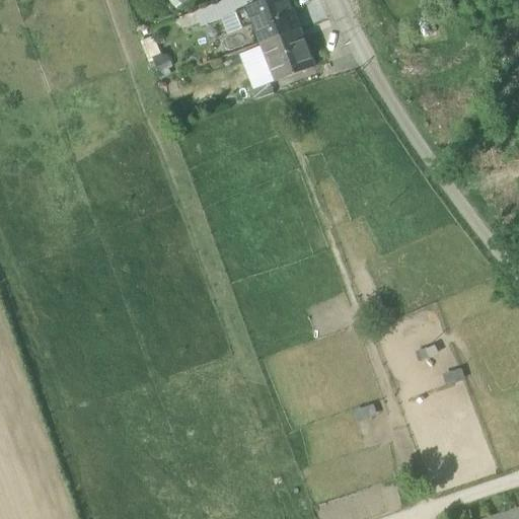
[(236,14),(242,29),(253,25),(246,6),(253,4),(251,0),(226,0),(196,12),(197,12),(201,23),(202,27),(221,19),(236,14)]
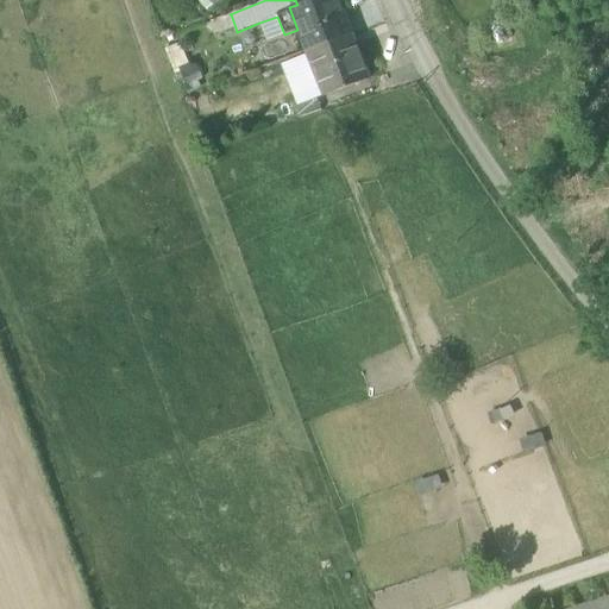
[(297,30),(306,52),(351,36),(350,35),(347,36),(340,19),(344,18),(337,0),(308,0),(297,5),(289,7),(297,30)]
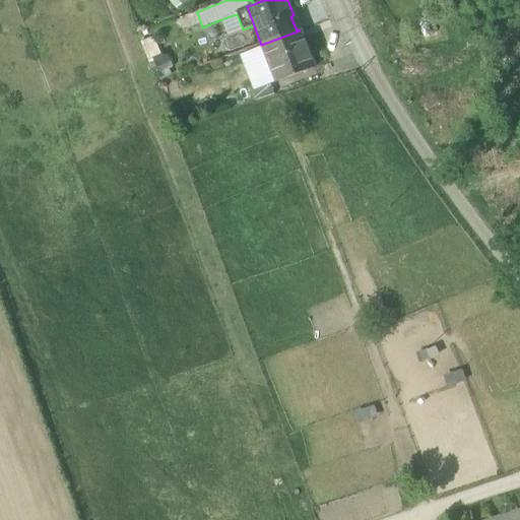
[(183,29),(201,23),(197,12),(179,19),(183,29)]
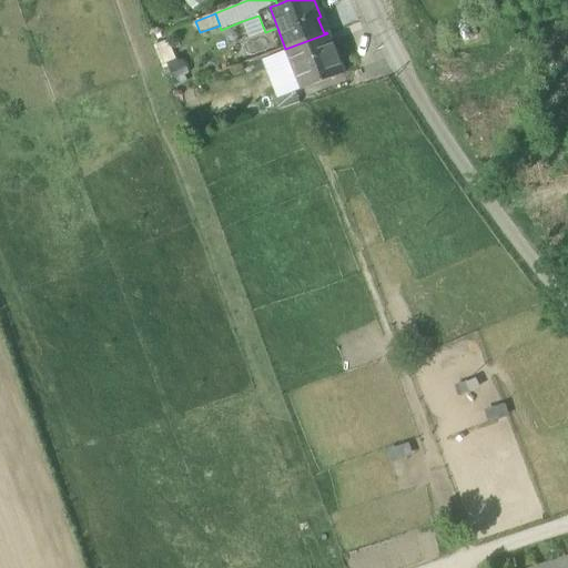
[(265,32),(259,16),(242,21),(249,39),(265,32)]
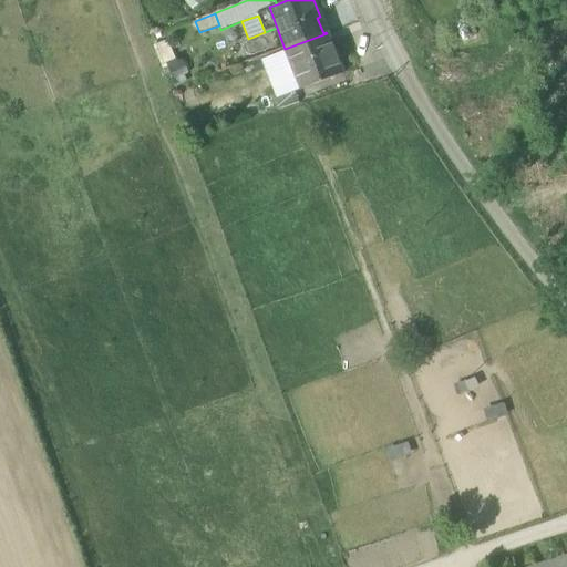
[(323,33),(326,32),(320,17),(317,18),(323,33)]
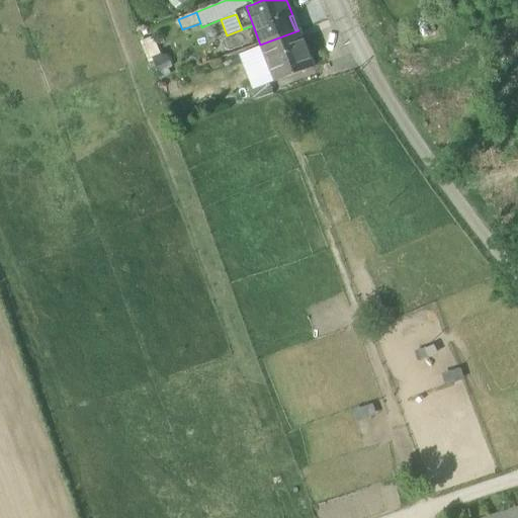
[(314,68),(298,30),(260,45),(275,82),(314,68)]
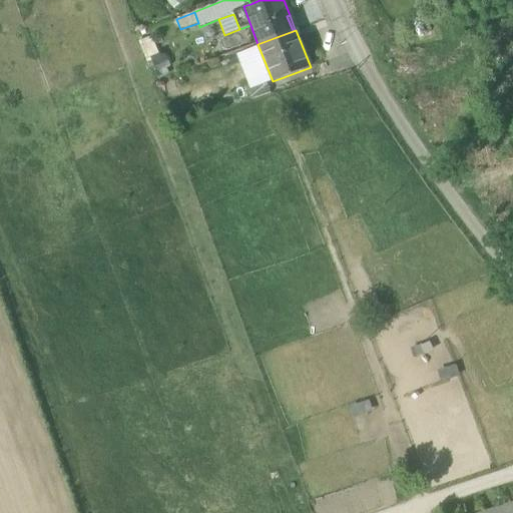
[(152,60),(151,57),(158,54),(152,36),(138,41),(146,62),(152,60)]
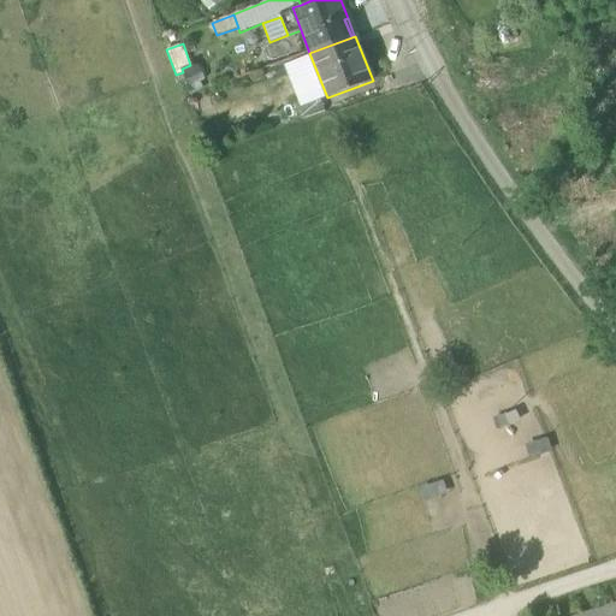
[(183,72),(190,94),(203,89),(201,82),(205,81),(200,66),(194,69),(193,65),(190,65),(182,69),(183,72)]
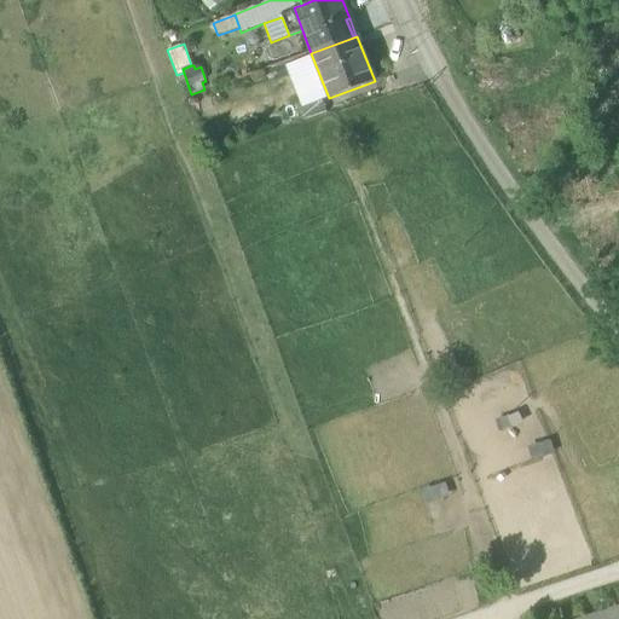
[(298,108),(301,120),(325,111),(322,99),(298,108)]
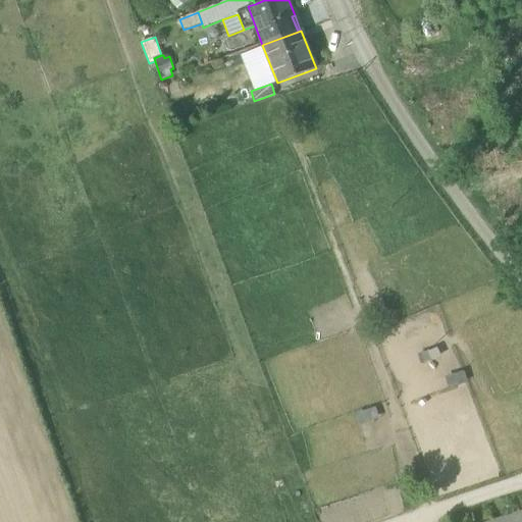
[(521,521),(521,511),(489,521),(521,521)]
